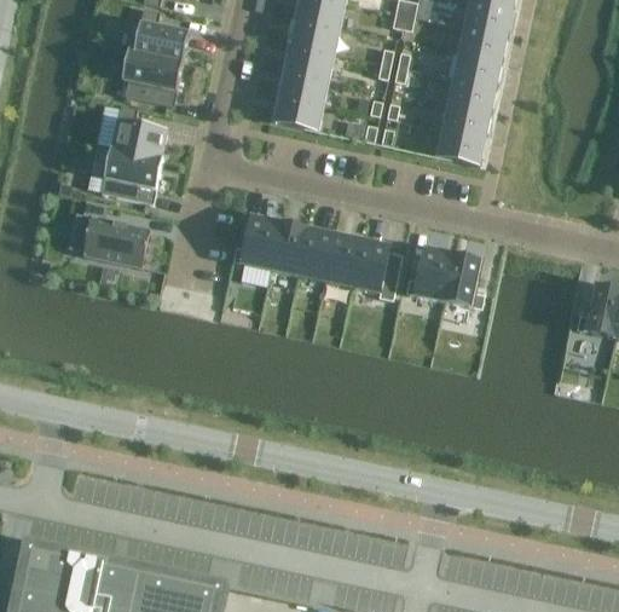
[(300,0),(296,17),(340,27),(345,1),(339,0),(300,0)]
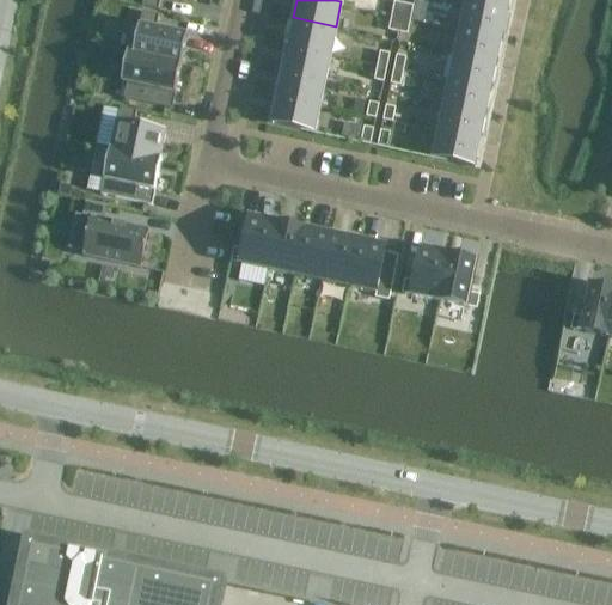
[(392,0),(390,12),(399,14),(403,0),(392,0)]
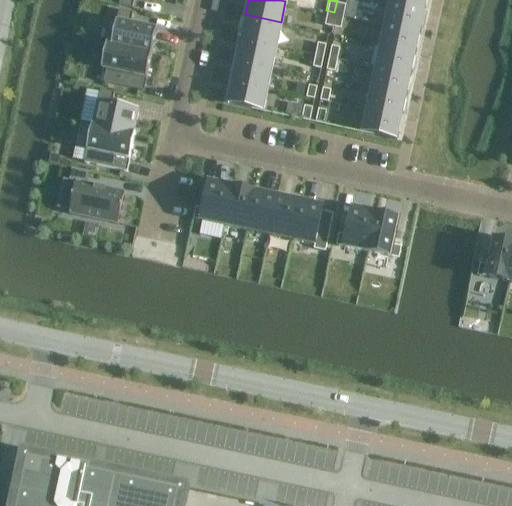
[(337,0),(334,12),(343,14),(345,2),(337,0)]
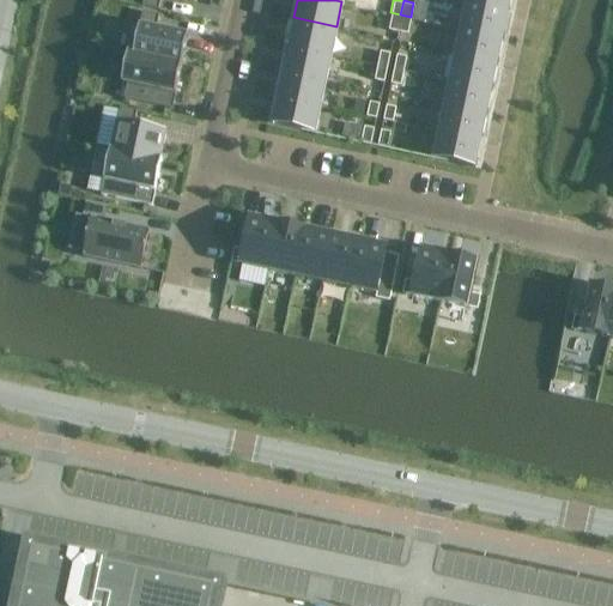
[(465,0),(465,1),(508,10),(509,0),(465,0)]
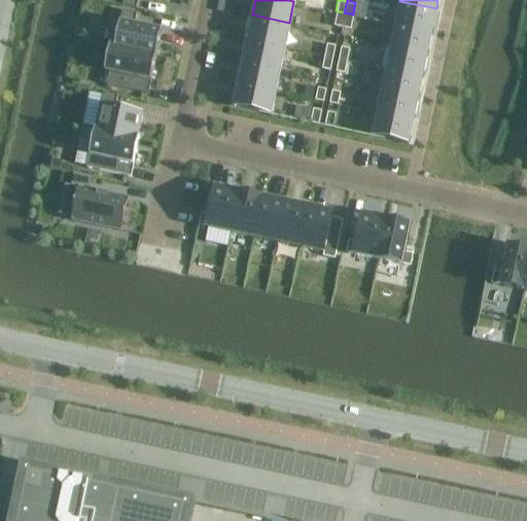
[(399,1),(395,23),(431,30),(436,8),(399,1)]
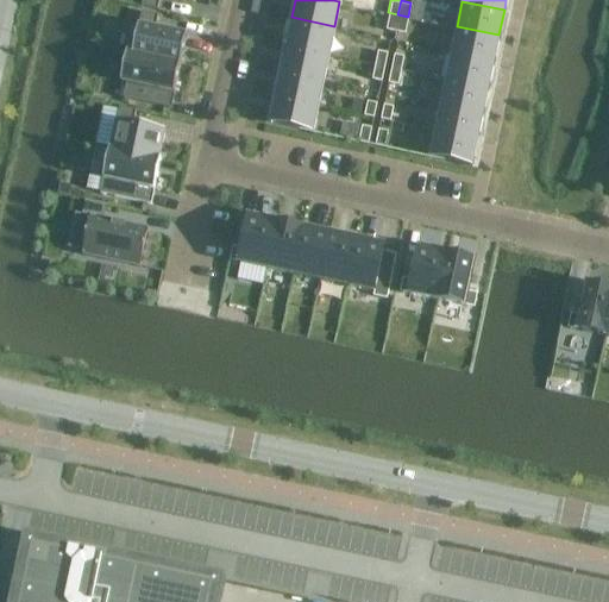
[(132,20),(126,49),(180,61),(186,31),(154,25),(157,11),(140,7),(138,22),(132,20)]
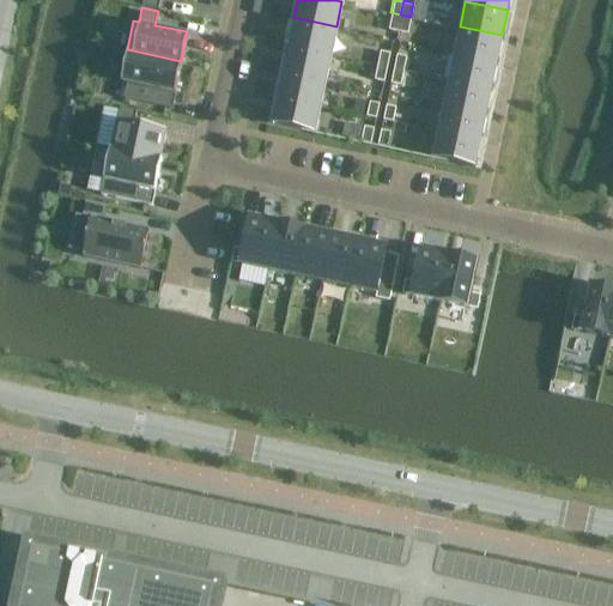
[(390,12),(387,25),(398,28),(400,14),(390,12)]
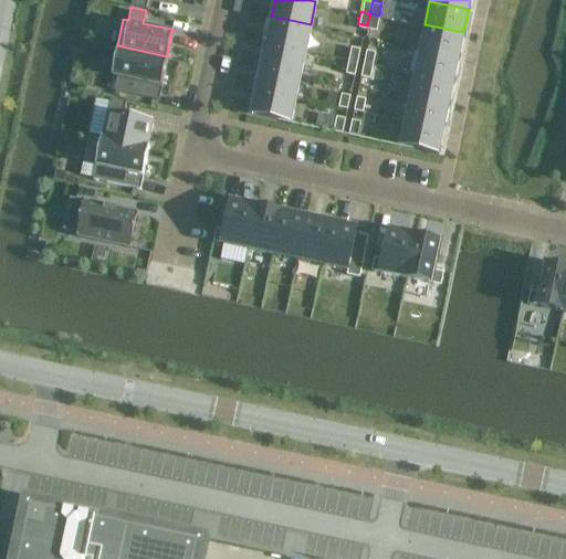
[(369,13),(367,25),(376,28),(379,16),(369,13)]
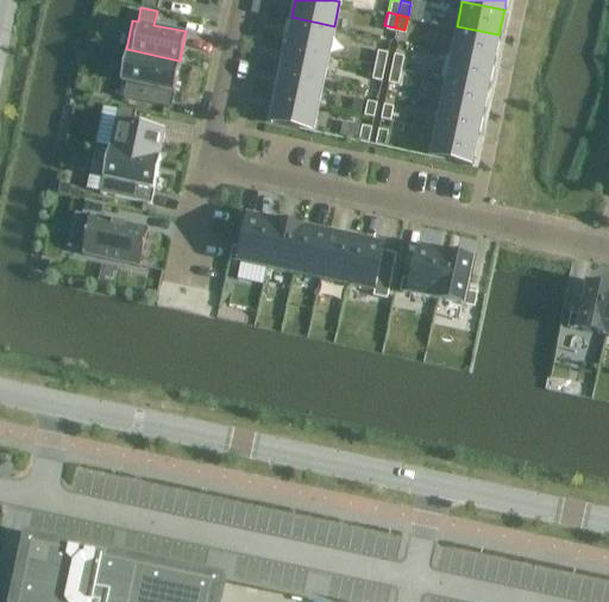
[(292,17),(286,42),(328,51),(334,26),(292,17)]
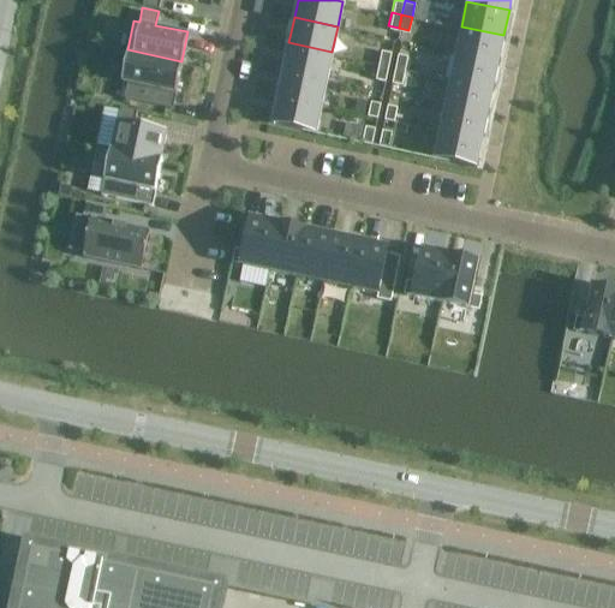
[(461,27),(455,52),(499,61),(503,35),(461,27)]
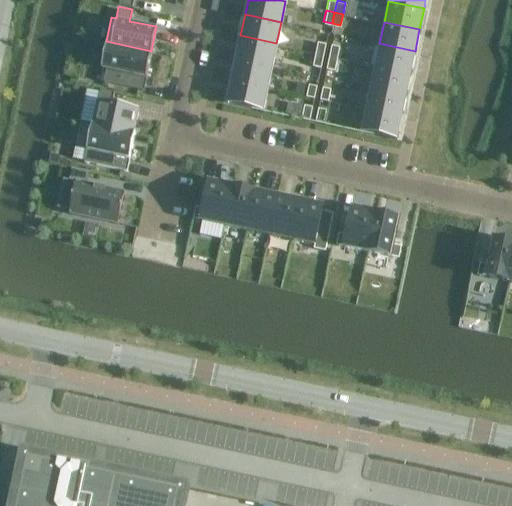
[(240,35),(236,57),(272,64),(276,43),(240,35)]
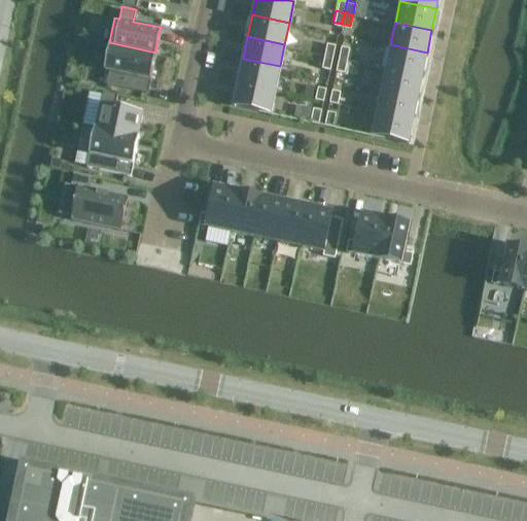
[(325,41),(323,54),(331,55),(334,43),(325,41)]
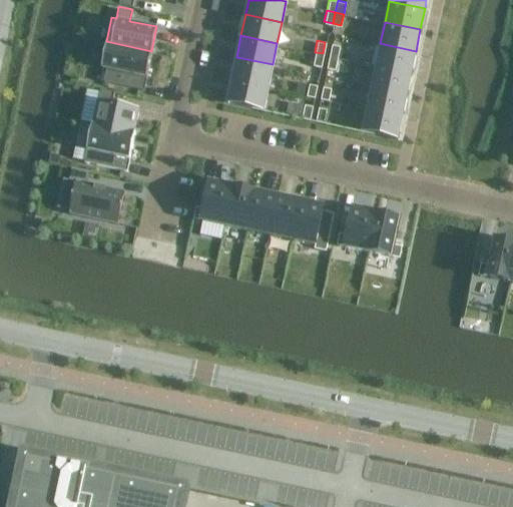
[(106,41),(101,66),(105,67),(103,79),(143,87),(151,51),(106,41)]
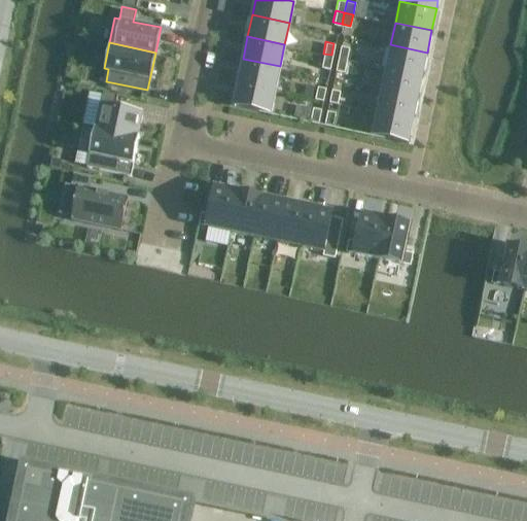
[(341,44),(338,56),(346,58),(349,45),(341,44)]
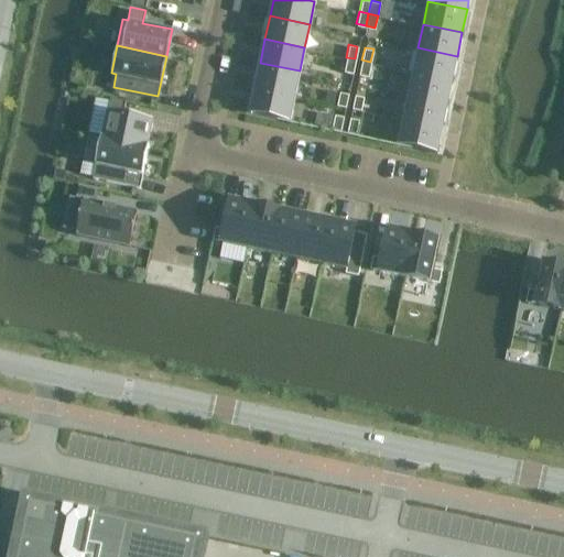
[(418,47),(413,71),(452,79),(457,56),(418,47)]
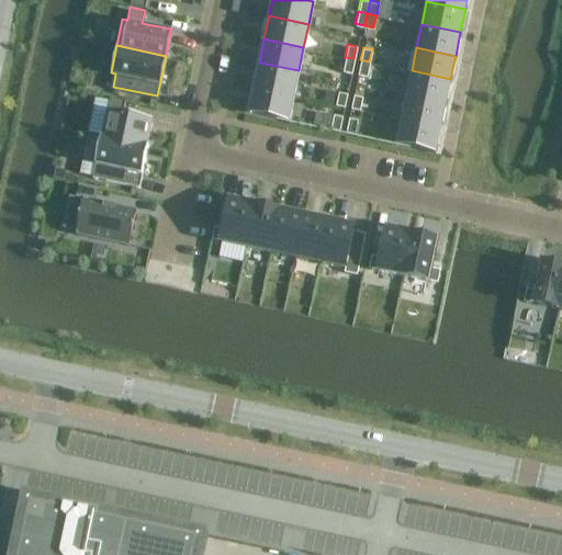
[(345,57),(341,70),(350,71),(353,58),(345,57)]
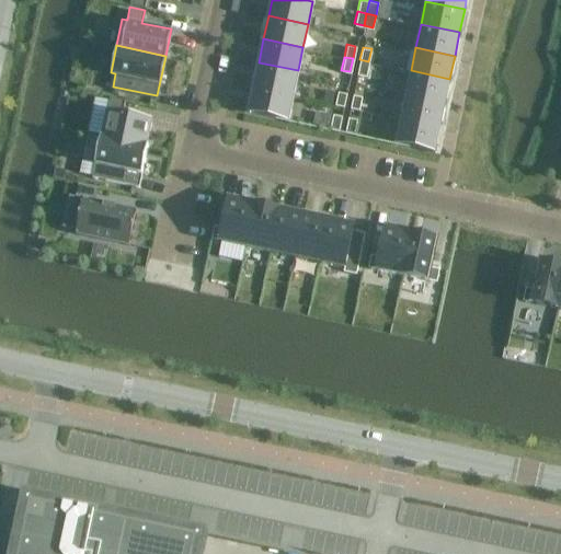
[(359,59),(357,72),(366,74),(368,61),(359,59)]
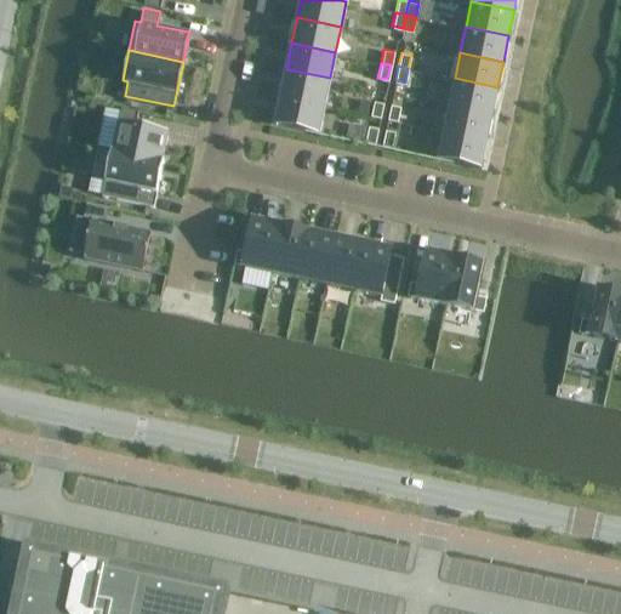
[(286,69),(280,95),(324,103),(330,78),(286,69)]
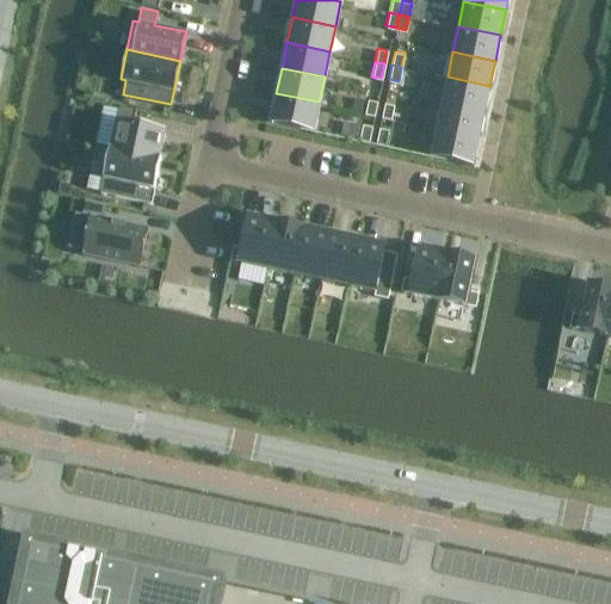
[(448,76),(442,102),(485,111),(489,86),(448,76)]
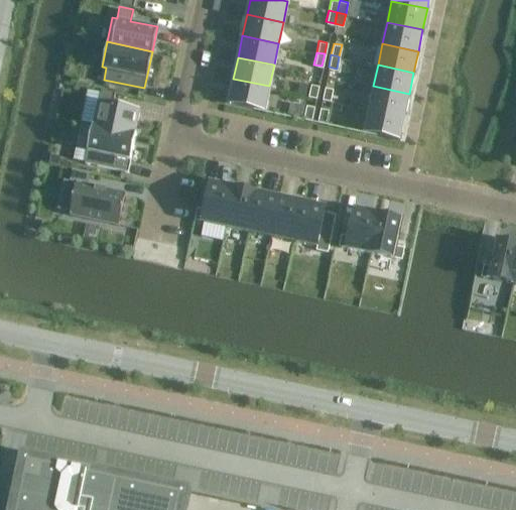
[(233,79),(229,101),(264,108),(269,86),(233,79)]
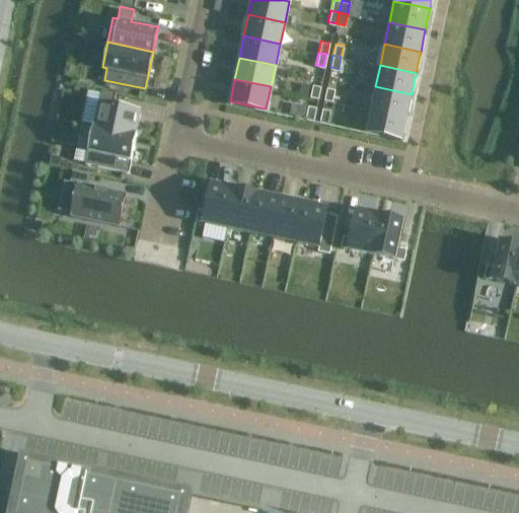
[(299,80),(297,92),(309,95),(312,83),(299,80)]
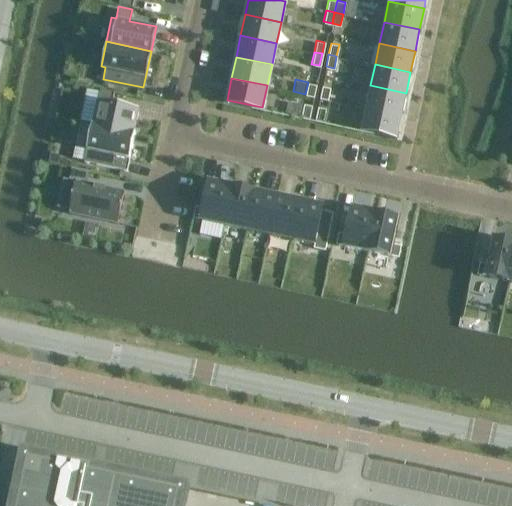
[(308,82),(305,94),(313,96),(316,84),(308,82)]
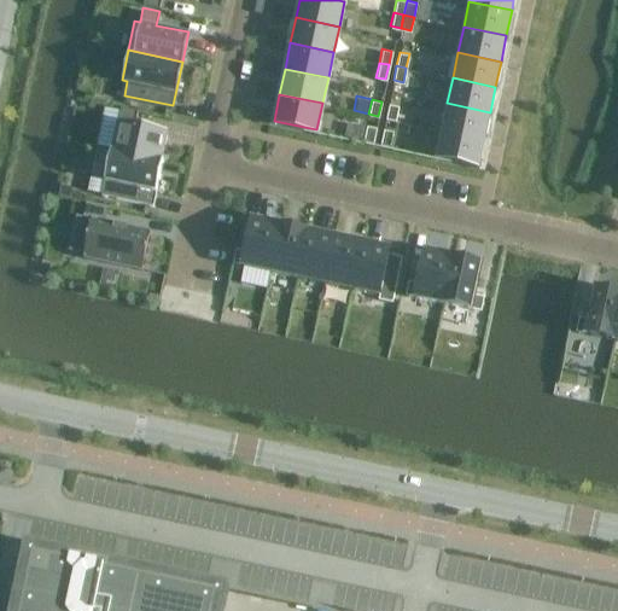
[(389,103),(385,117),(395,118),(398,104),(389,103)]
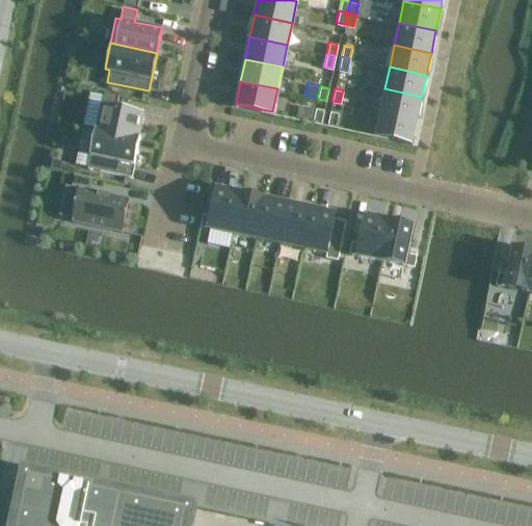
[(384,88),(380,111),(417,119),(422,97),(384,88)]
